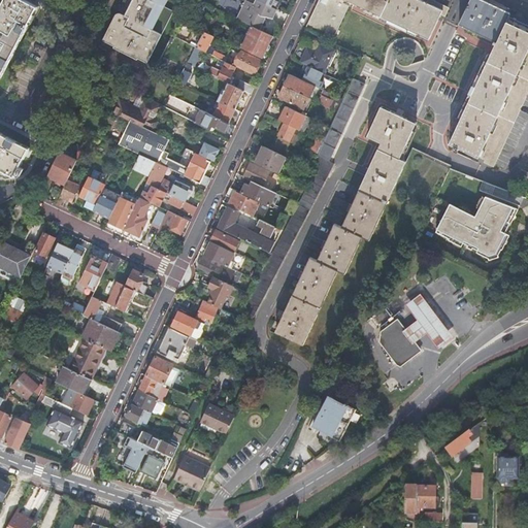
[(0,168),(13,176),(14,173),(19,175),(23,167),(20,165),(28,147),(0,132),(0,78),(37,7),(24,0),(5,0),(0,10),(0,168)]
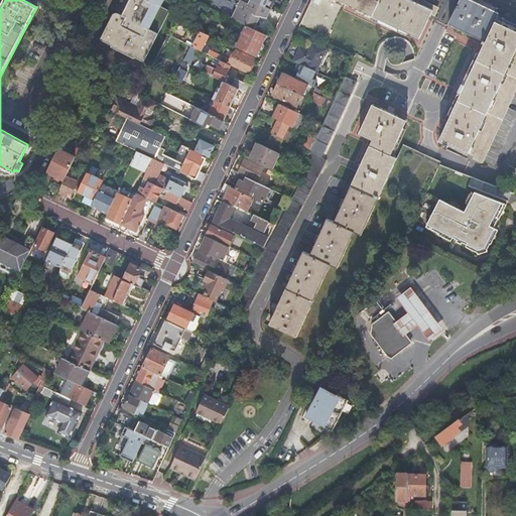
[(122,0),(100,44),(142,67),(168,18),(158,13),(165,0),(122,0)]
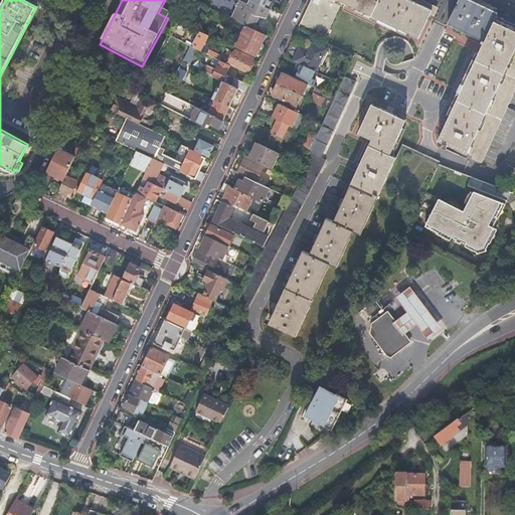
[(239,2),(231,19),(245,26),(253,30),(260,18),(267,18),(271,10),(260,4),(251,0),(249,0),(247,5),(241,2),(239,2)]
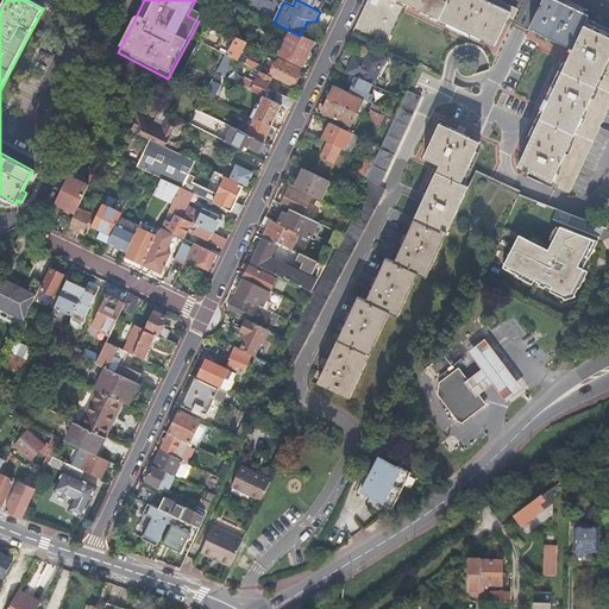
[(293,6),(295,0),(297,0),(307,5),(320,12),(334,18),(343,0),(284,0),(283,2),(286,2),(293,6)]
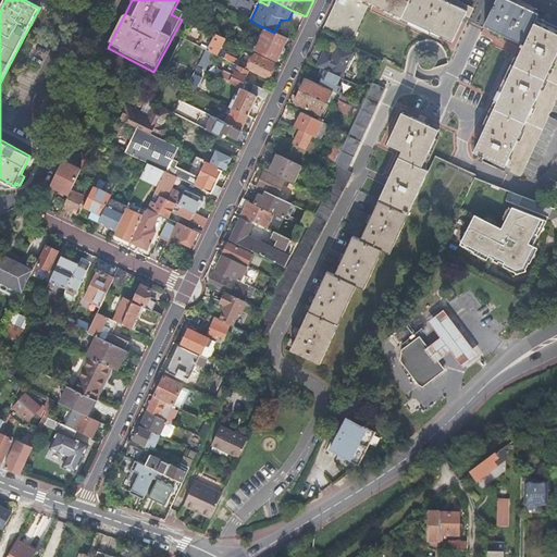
[(350,46),(371,3),(370,2),(363,0),(337,0),(322,32),(350,46)]
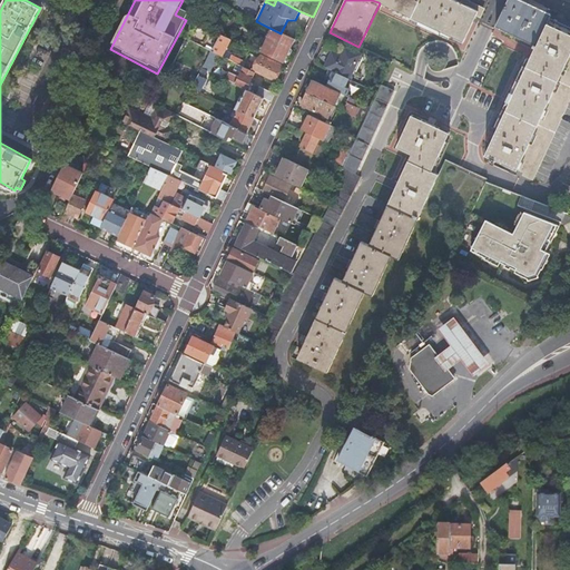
[(372,0),(379,2),(380,3),(395,11),(393,15),(411,23),(432,35),(434,31),(451,39),(449,42),(462,49),(479,13),(451,0),(372,0)]
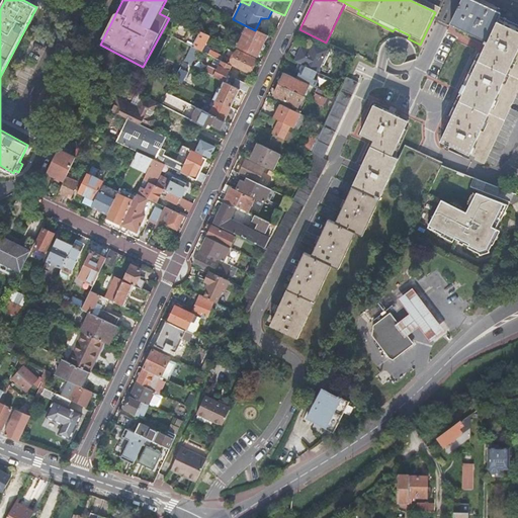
[(470,0),(463,0),(451,26),(485,44),(484,46),(487,48),(500,20),(502,15),(470,0)]
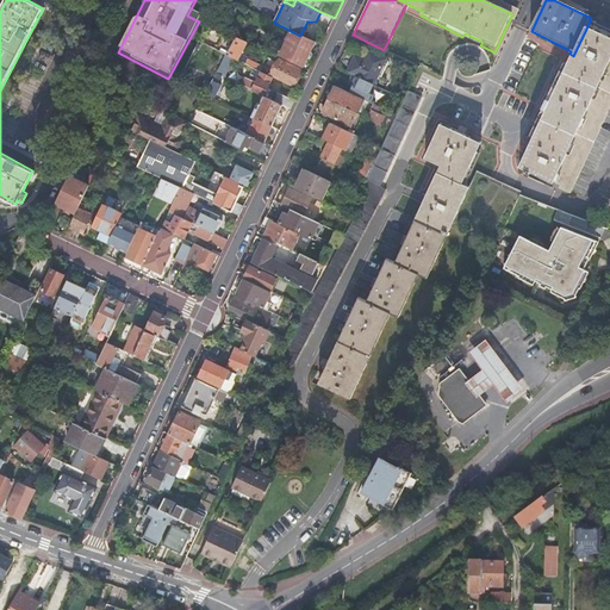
[(573,56),(568,67),(559,86),(521,168),(526,170),(524,173),(530,176),(531,173),(568,191),(609,98),(609,35),(589,24),(573,56)]
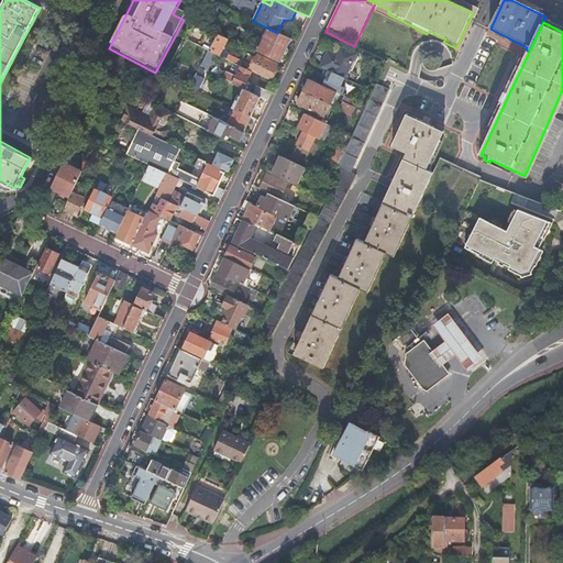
[(278,64),(290,40),(277,33),(268,29),(258,48),(246,42),(243,46),(249,48),(278,64)]
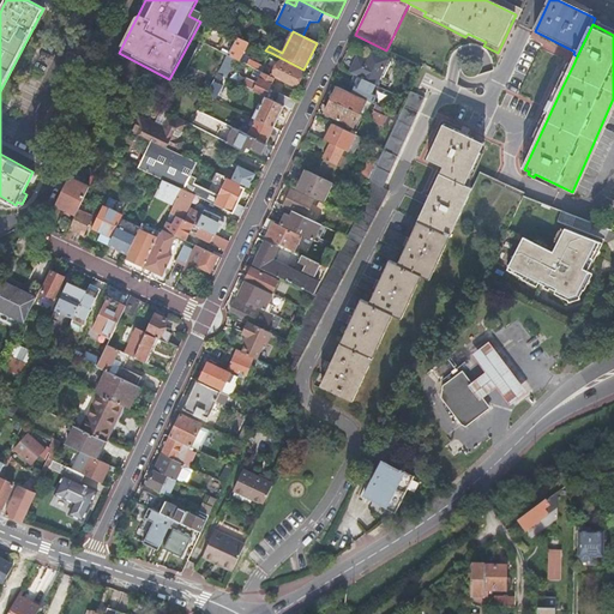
[(238,36),(227,56),(233,59),(239,61),(248,42),(238,36)]
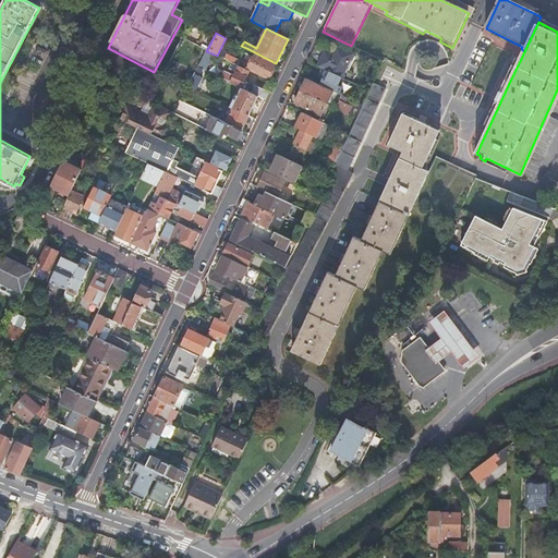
[(337,51),(317,41),(316,45),(336,55),(337,51)]
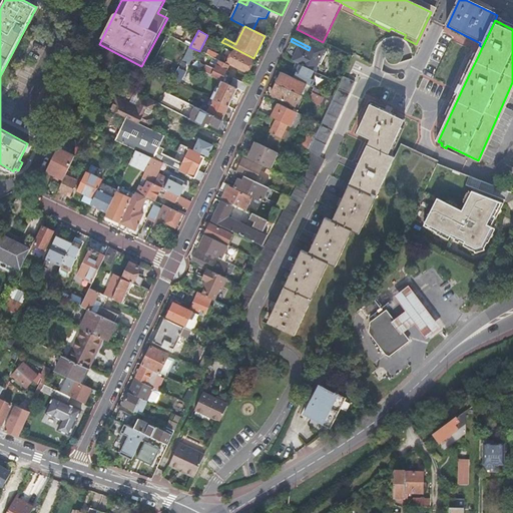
[(315,71),(316,72),(327,49),(313,42),(310,47),(309,50),(291,41),(284,56),(295,61),(315,71)]
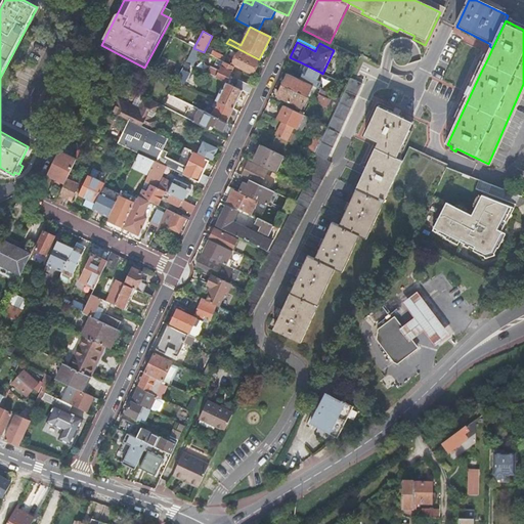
[(143,71),(144,68),(101,45),(99,48),(110,53),(107,56),(132,69),(134,66),(143,71)]
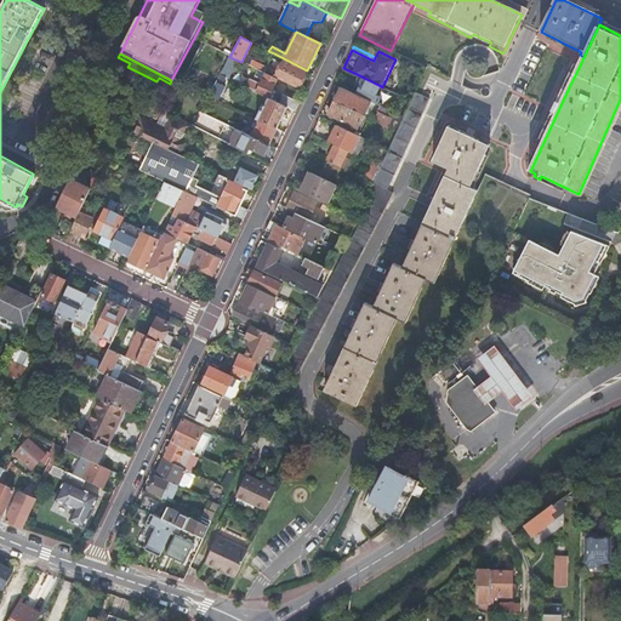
[(235,60),(229,57),(221,75),(226,78),(235,60)]
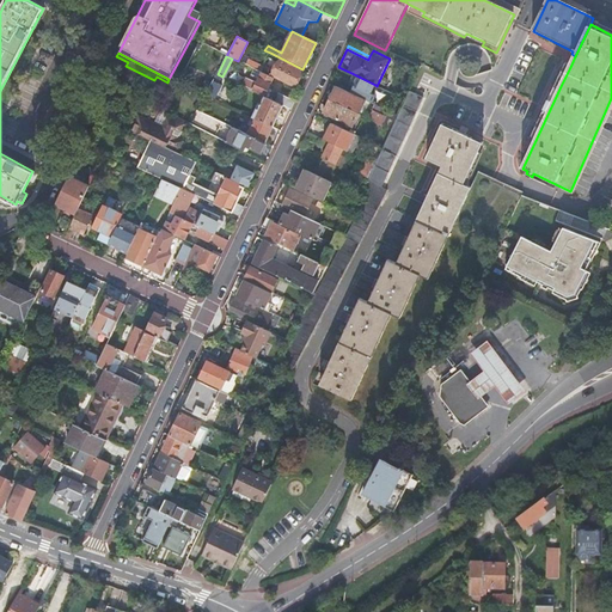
[(245,65),(257,69),(261,72),(263,66),(248,59),(245,65)]
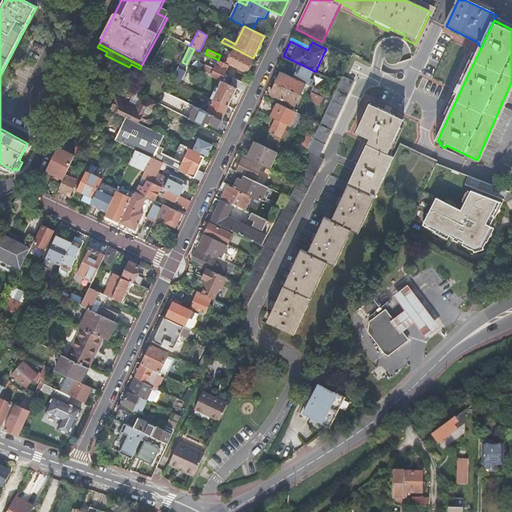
[(229,65),(246,73),(252,61),(233,51),(227,64),(229,65)]
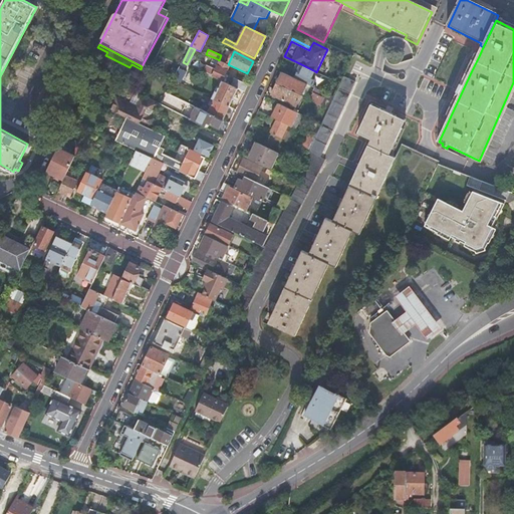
[(213,77),(222,81),(230,65),(228,64),(219,60),(216,58),(212,66),(217,69),(213,77)]
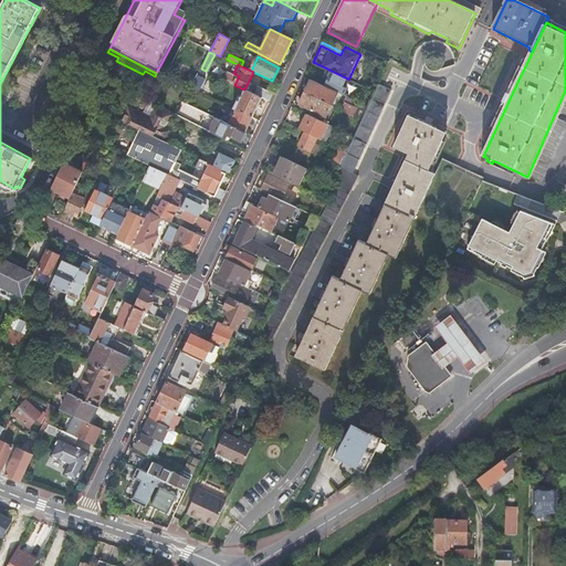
[(346,82),(347,79),(325,67),(324,71),(346,82)]
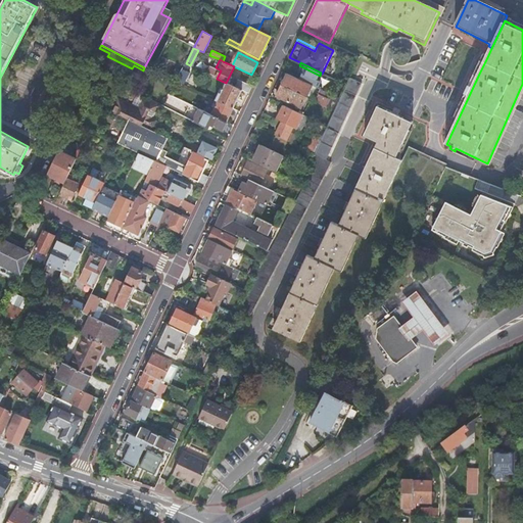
[(190,65),(186,63),(177,82),(190,89),(194,82),(192,76),(186,73),(190,65)]
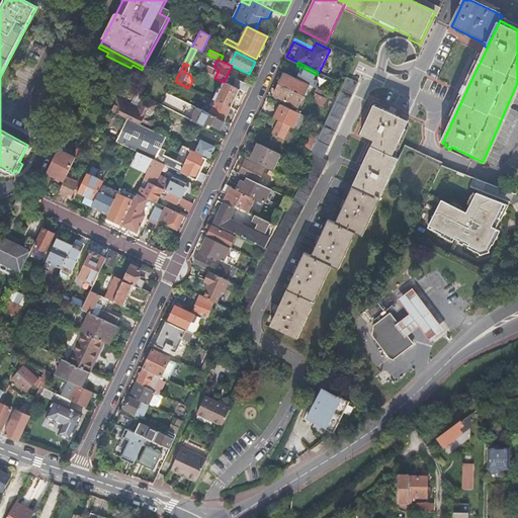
[(314,81),(317,75),(296,65),(293,71),(314,81)]
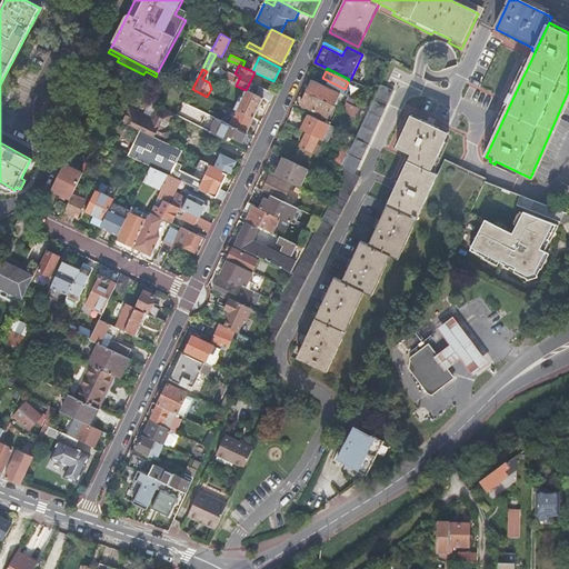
[(327,118),(339,93),(311,80),(300,105),(327,118)]
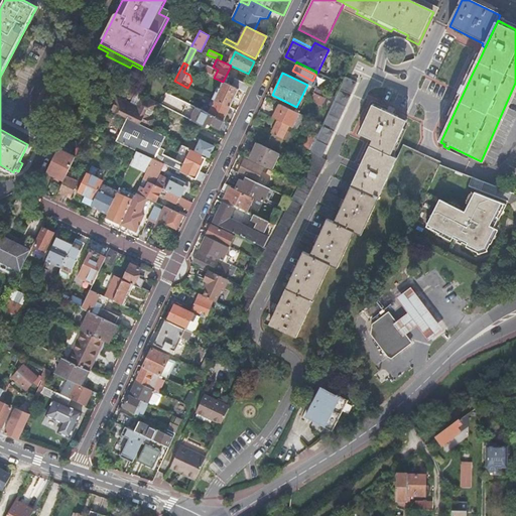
[(46,111),(60,118),(76,88),(50,75),(34,108),(45,114),(46,111)]
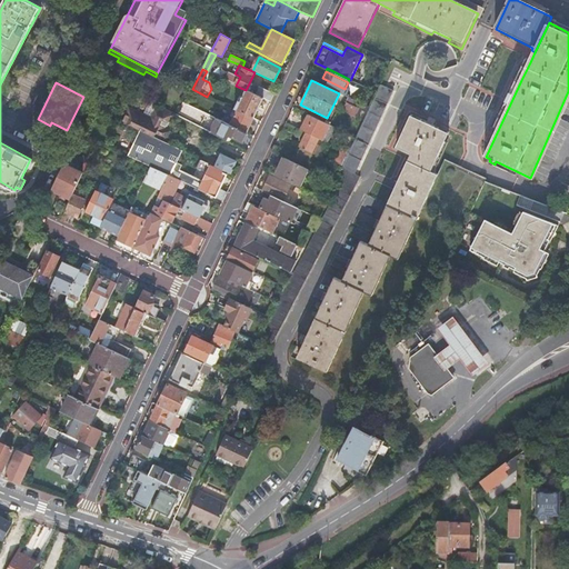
[(348,172),(342,183),(353,189),(355,188),(356,188),(360,179),(357,177),(395,92),(380,85),(376,92),(376,93),(370,109),(368,112),(356,140),(349,155),(343,165),(342,169),(348,172)]
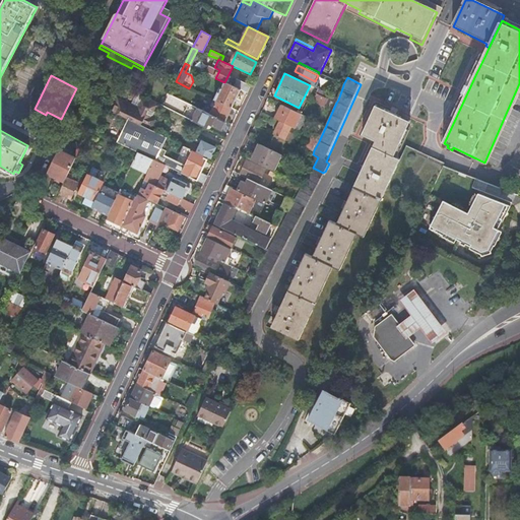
[(215,100),(233,108),(242,90),(224,82),(215,100)]
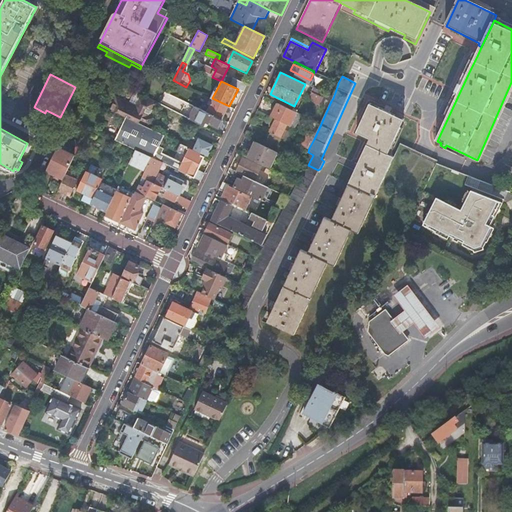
[(319,104),(324,94),(319,92),(318,94),(311,91),(308,98),(319,104)]
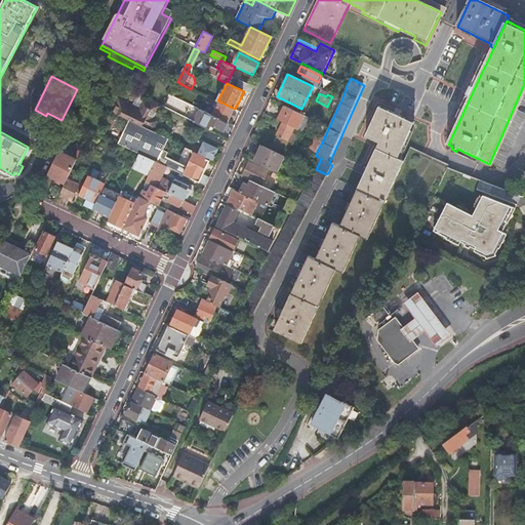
[(163,109),(146,101),(143,107),(158,114),(161,116),(164,109),(163,109)]
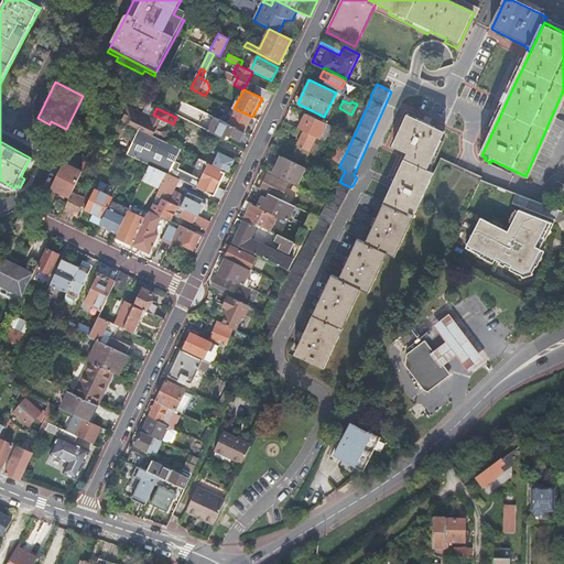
[(214,119),(245,133),(252,117),(234,108),(228,120),(216,115),(214,119)]
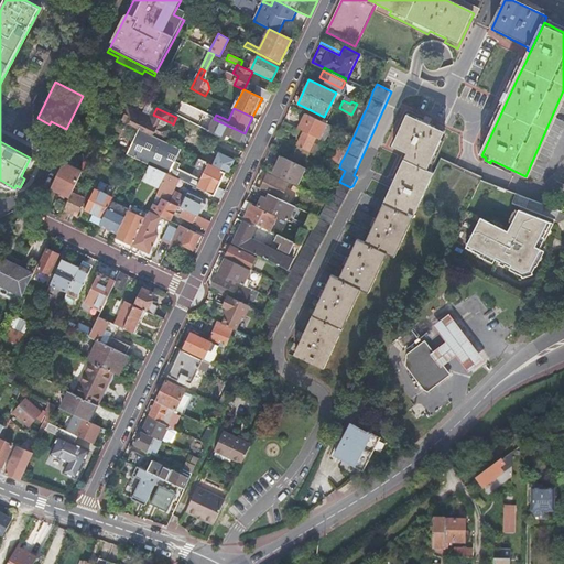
[(180,150),(182,147),(181,143),(169,137),(171,132),(165,130),(170,122),(153,115),(150,120),(128,109),(121,122),(180,150)]
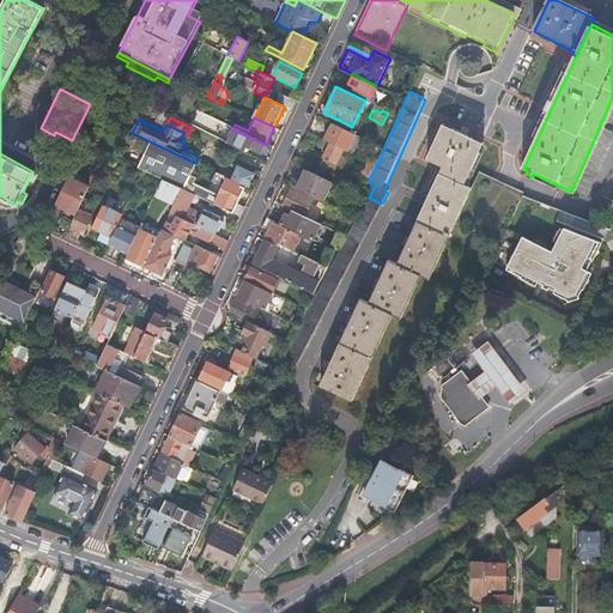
[(343,150),(349,152),(356,138),(357,135),(333,123),(325,140),(332,144),(343,150)]
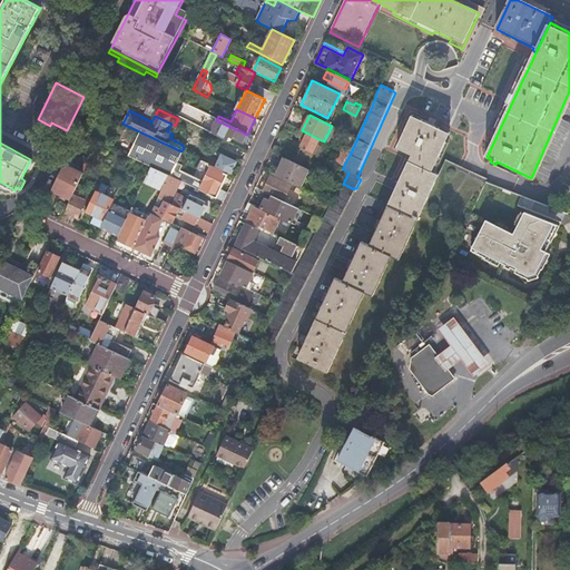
[(414,156),(391,205),(414,216),(416,213),(422,216),(442,176),(433,172),(451,135),(412,117),(397,148),(414,156)]
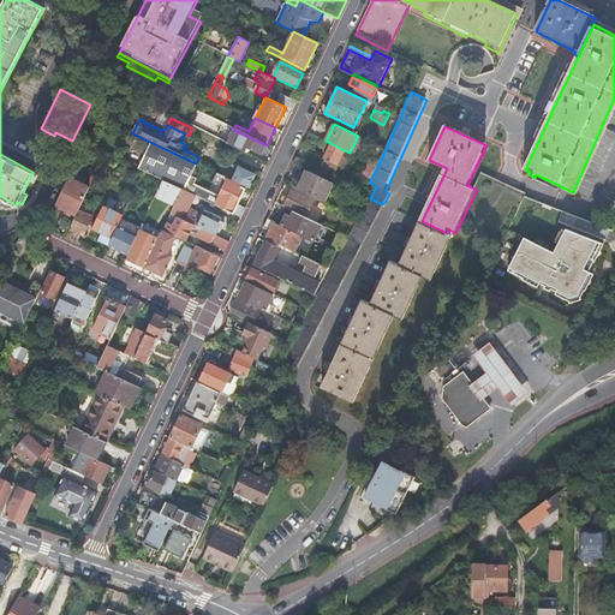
[(226,144),(245,153),(248,148),(250,149),(262,155),(267,145),(233,130),(226,144)]
